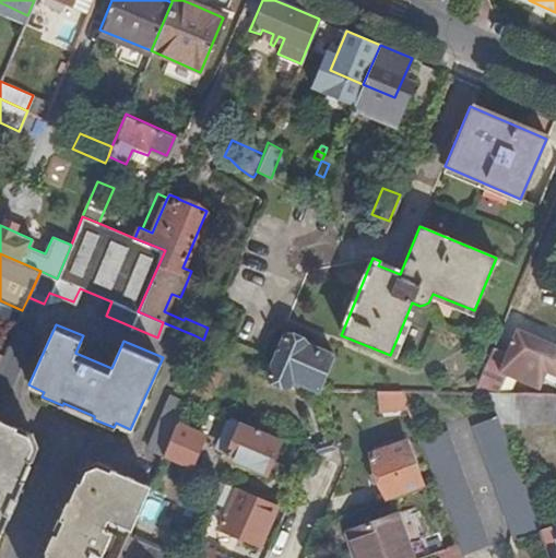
[(0,382),(9,387),(31,334),(14,328),(3,355),(0,363),(0,382)]
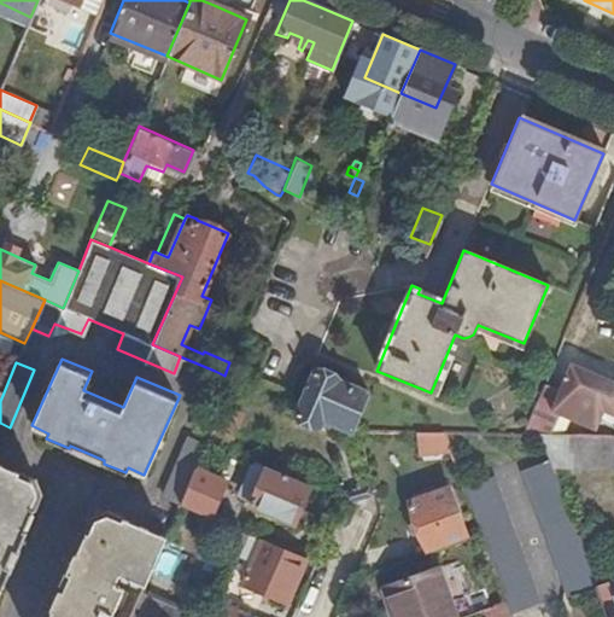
[(541,434),(551,435),(559,415),(596,431),(600,423),(613,428),(613,383),(571,365),(566,376),(563,376),(561,379),(563,380),(561,390),(543,384),(522,434),(541,434)]
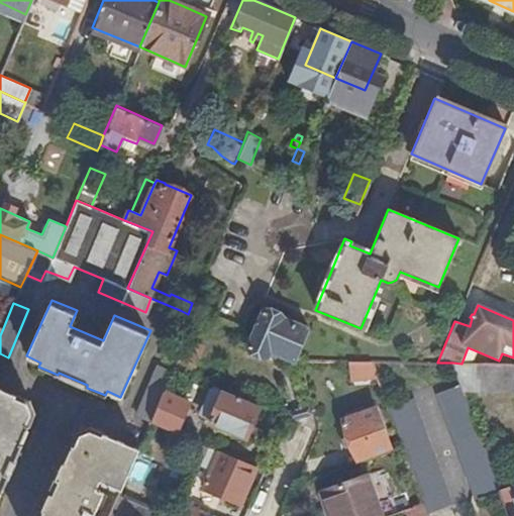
[(270,350),(294,359),(308,327),(263,310),(246,347),(267,356),(270,350)]
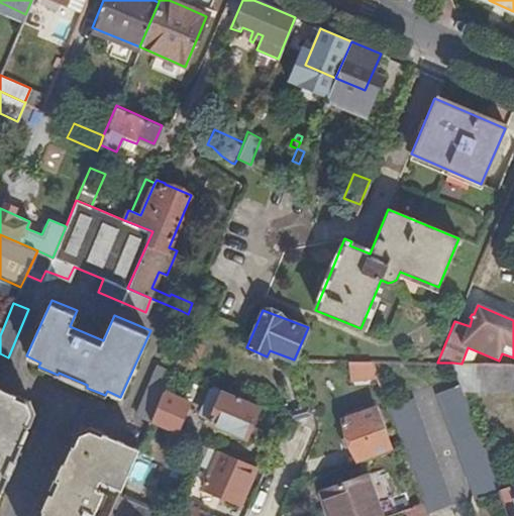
[(351,379),(378,379),(372,362),(349,360),(351,379)]
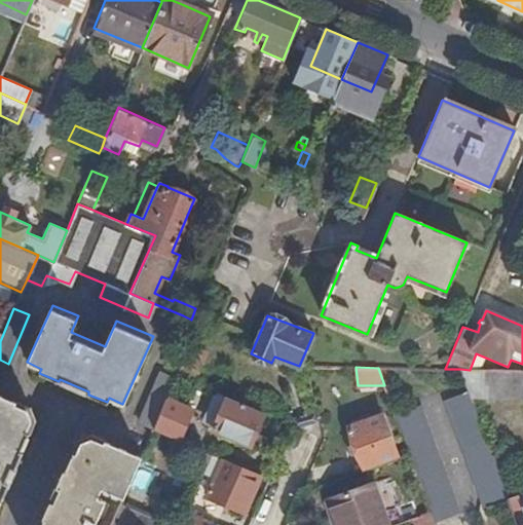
[(471,398),(522,399),(522,371),(470,370),(460,369),(469,391),(471,398)]
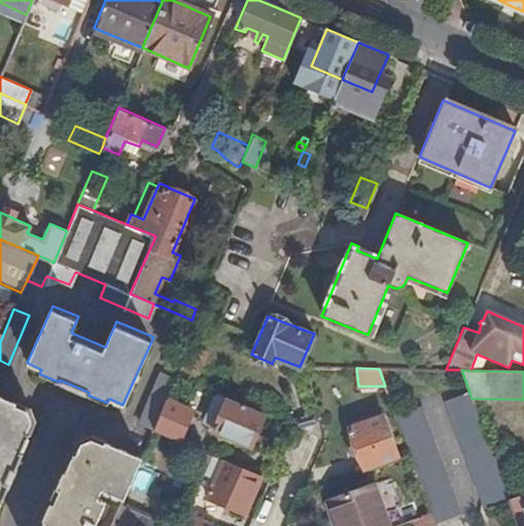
[(138,421),(153,427),(165,398),(169,389),(174,379),(160,373),(138,421)]
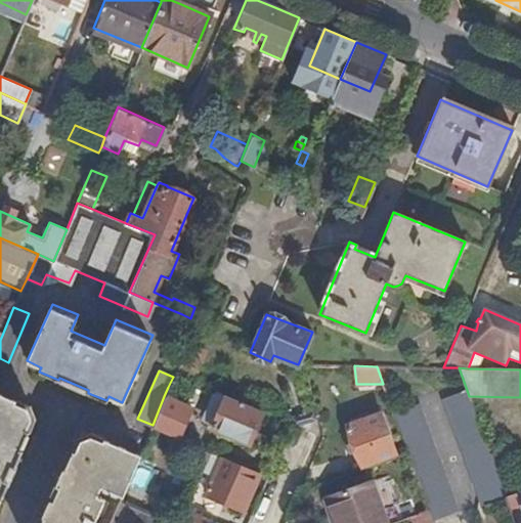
[(183,393),(189,379),(174,373),(173,377),(168,387),(183,393)]
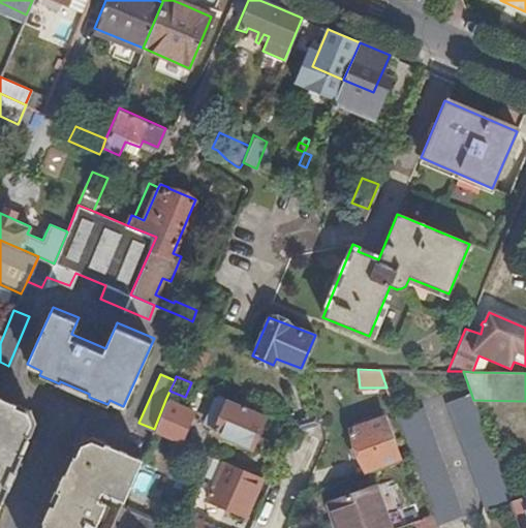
[(488,509),(511,501),(502,477),(495,458),(473,400),(471,394),(447,403),(488,509)]
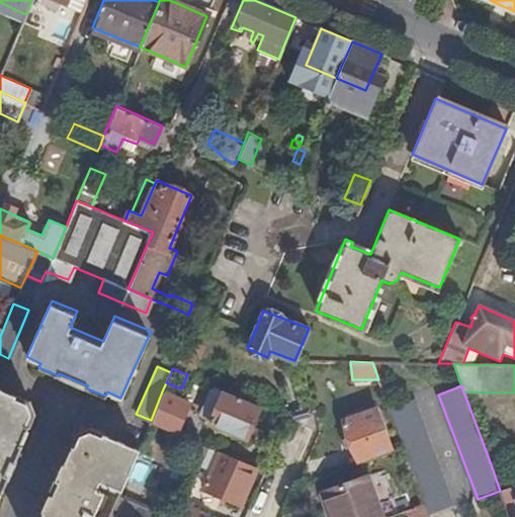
[(15,396),(0,389),(0,492),(2,493),(22,446),(20,445),(27,427),(25,425),(30,414),(26,403),(15,398),(15,396)]
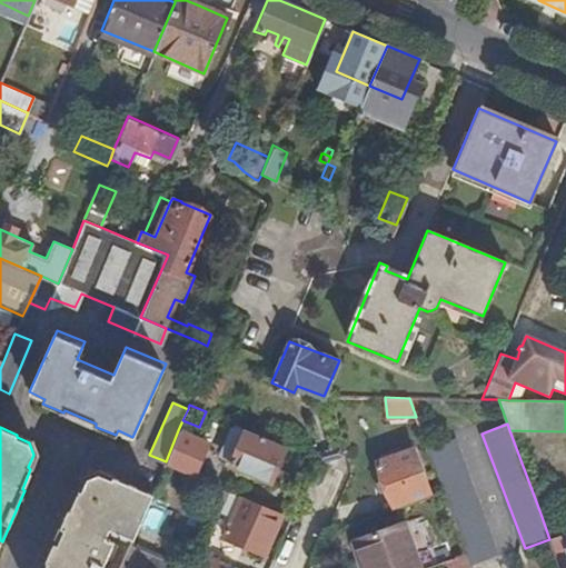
[(178,430),(166,461),(195,475),(208,444),(178,430)]
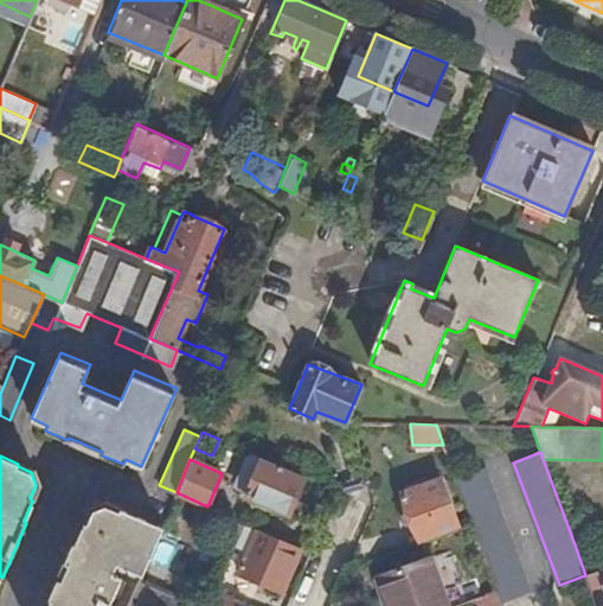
[(287,512),(302,479),(258,460),(244,495),(287,512)]
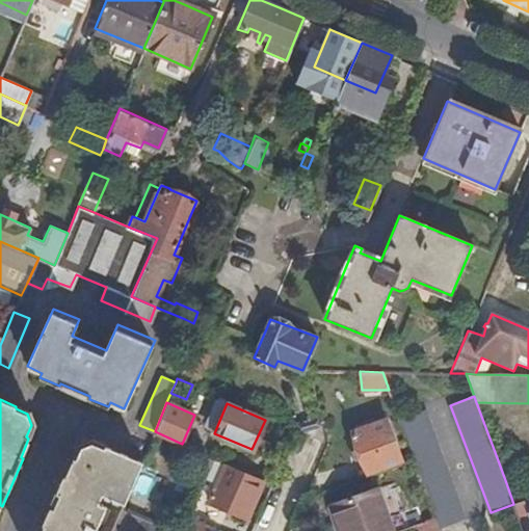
[(434,516),(440,527),(465,518),(425,410),(400,420),(414,457),(434,516)]
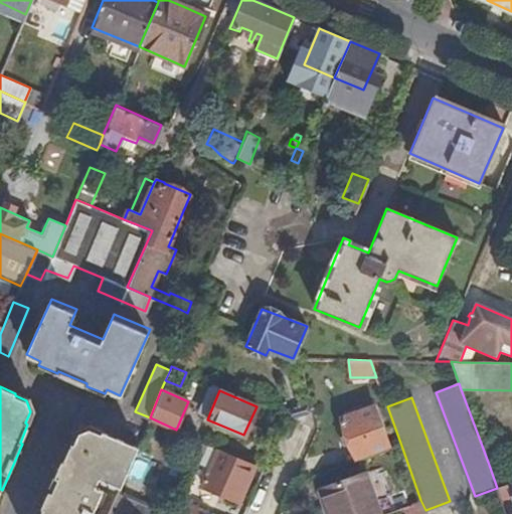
[(340,417),(354,459),(388,446),(373,406),(340,417)]
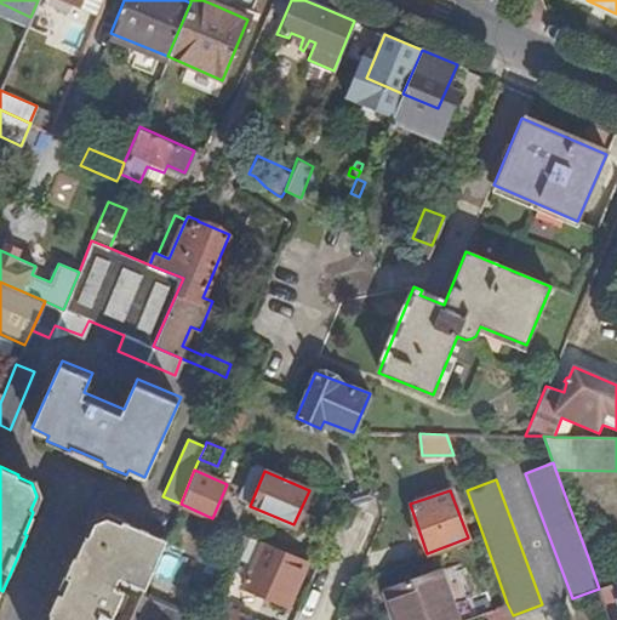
[(109,619),(115,607),(120,608),(127,595),(121,592),(123,591),(114,586),(118,578),(143,589),(165,539),(124,521),(121,523),(107,517),(96,522),(90,535),(86,535),(78,556),(74,556),(50,612),(53,613),(49,619),(109,619)]
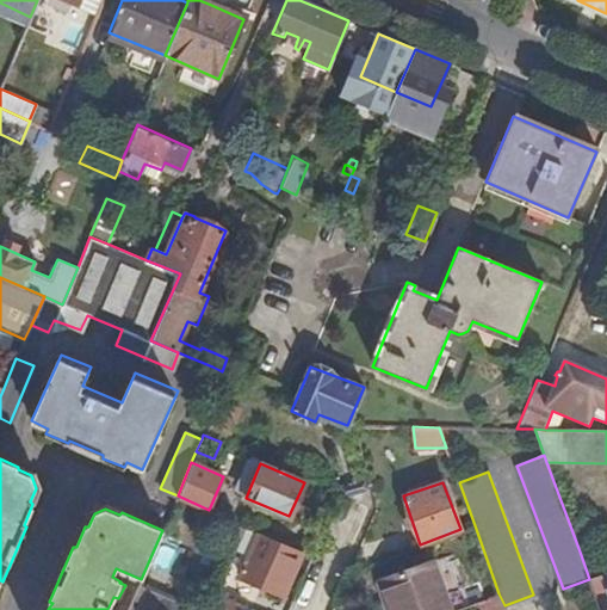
[(245,528),(229,521),(224,534),(239,542),(245,528)]
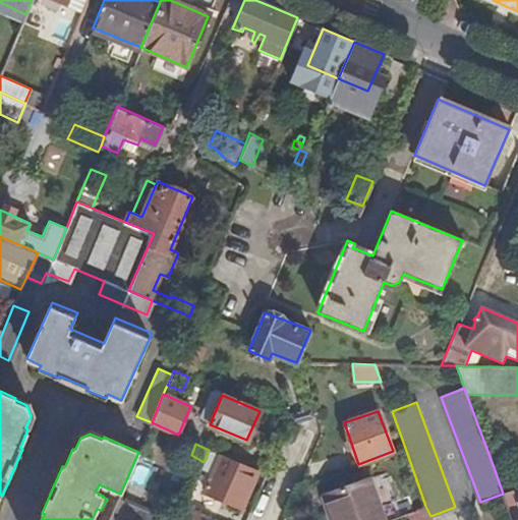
[(487,451),(495,470),(508,464),(501,446),(487,451)]
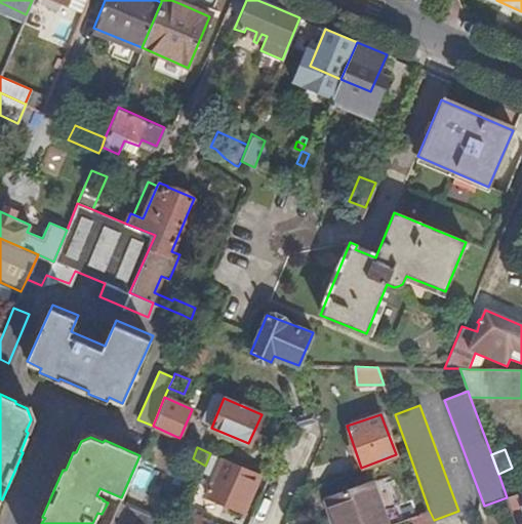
[(205,466),(216,470),(222,457),(210,453),(205,466)]
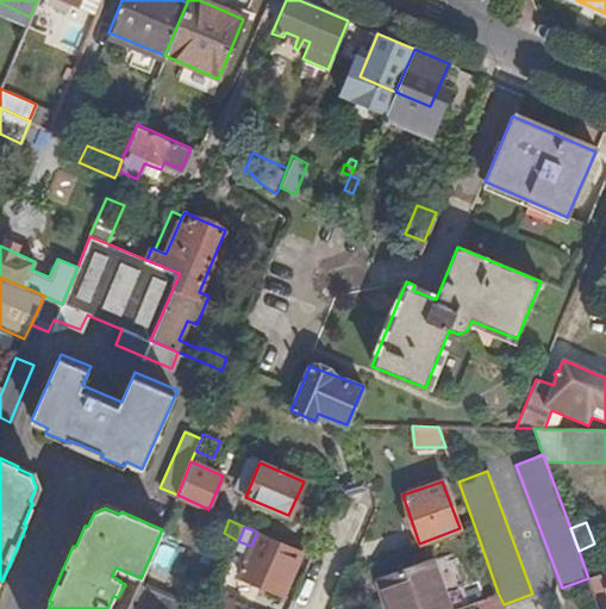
[(281,594),(300,551),(257,532),(251,546),(238,575),(281,594)]
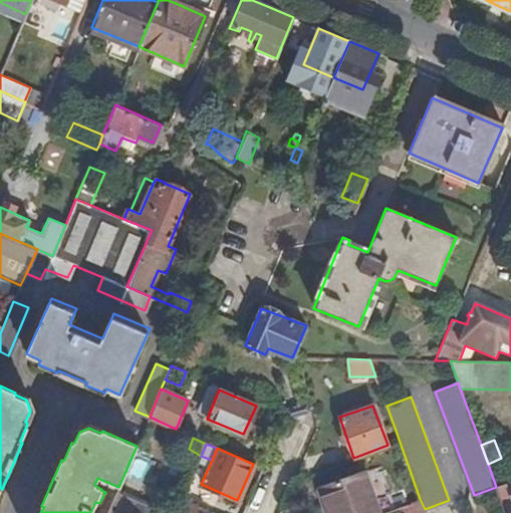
[(320,486),(329,512),(377,512),(363,471),(320,486)]
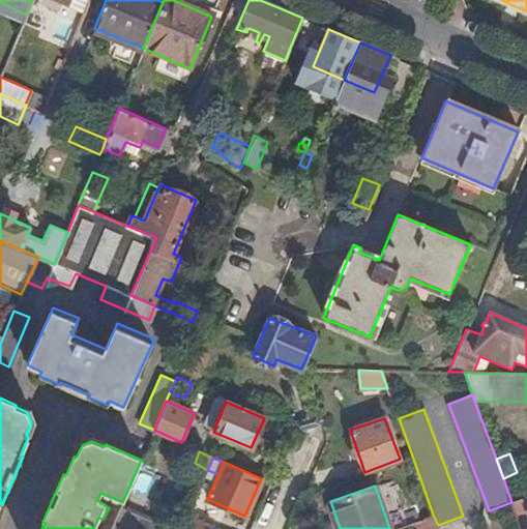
[(526,528),(526,496),(511,502),(522,528),(526,528)]
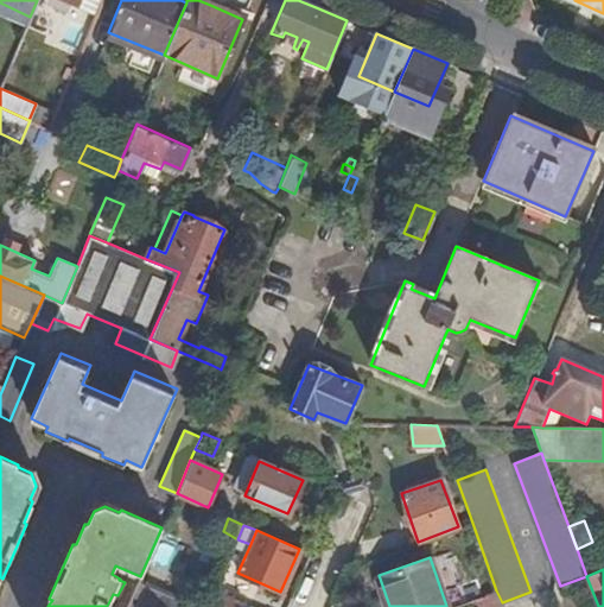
[(216,590),(242,602),(249,588),(221,577),(216,590)]
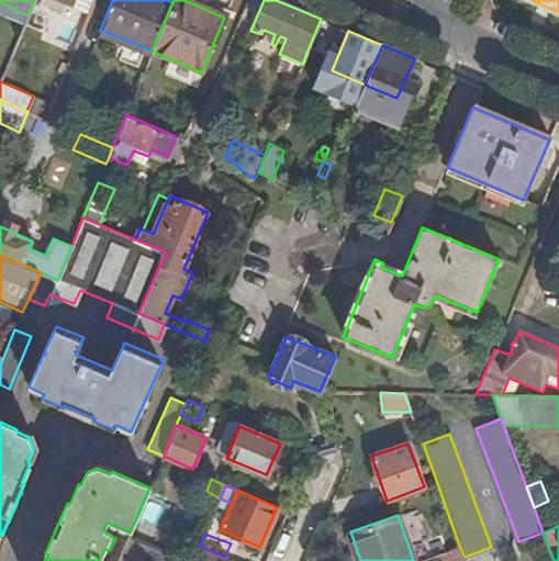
[(116,560),(145,560),(152,548),(127,538),(116,560)]
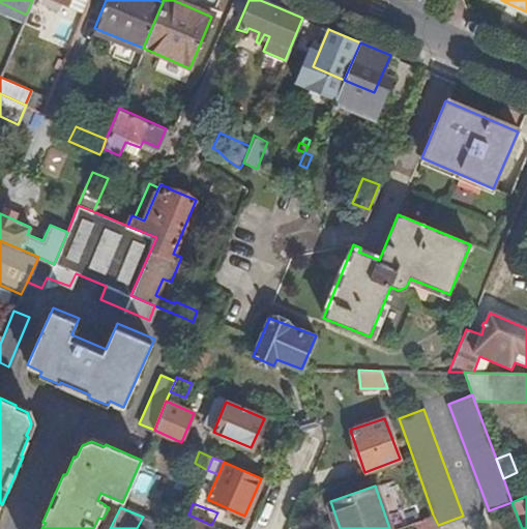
[(188,515),(181,528),(209,528),(211,525),(188,515)]
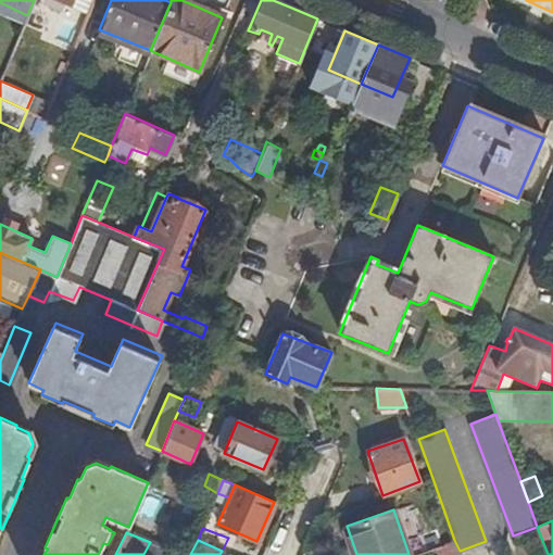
[(461,554),(460,551),(454,540),(437,546),(439,554),(461,554)]
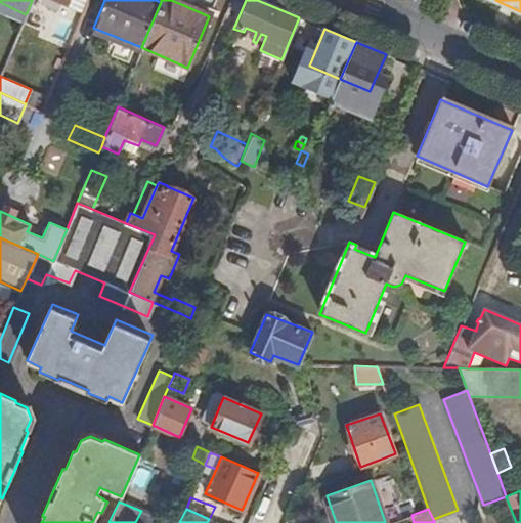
[(135,522),(169,522),(141,511),(135,522)]
